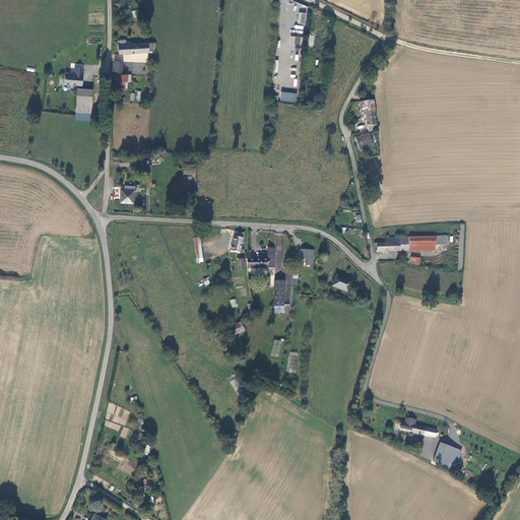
[(298,23),(305,24),(306,13),(299,12),(298,23)]
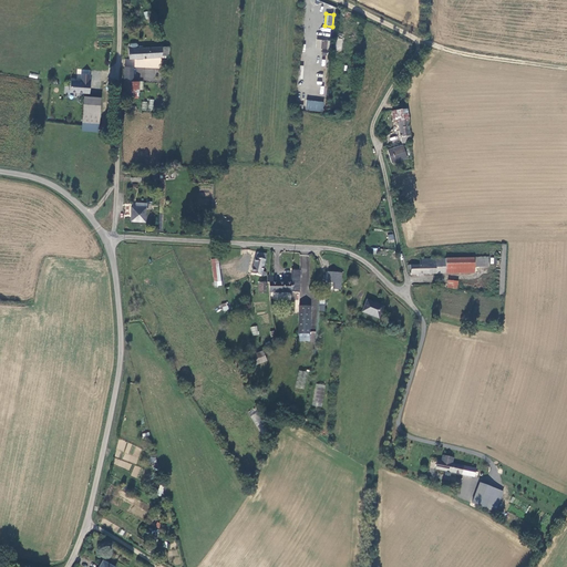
[(343,33),(337,32),(334,50),(341,50),(343,33)]
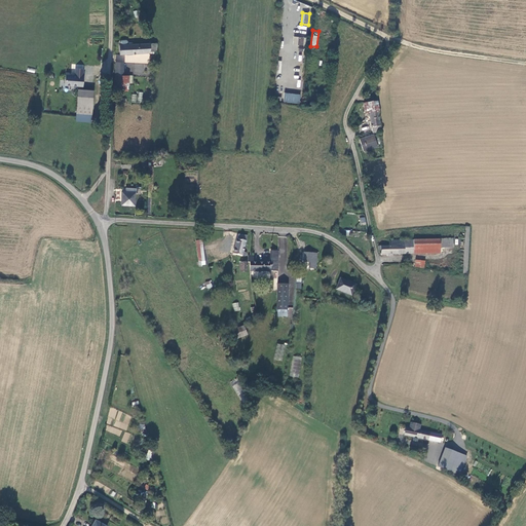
[(308,45),(309,38),(300,37),(299,45),(308,45)]
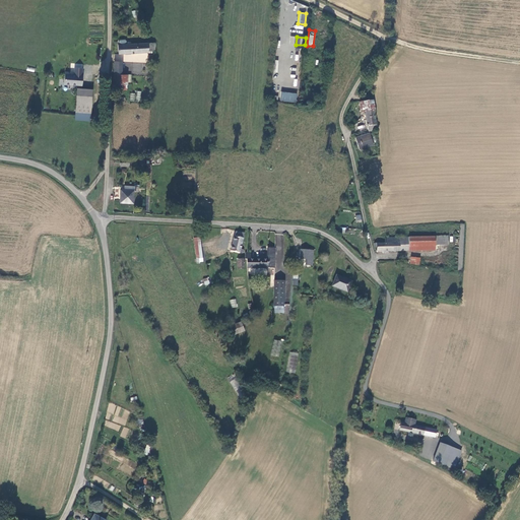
[(149,51),(148,44),(128,44),(127,41),(126,40),(120,40),(119,41),(119,44),(118,44),(118,53),(149,52),(149,51)]
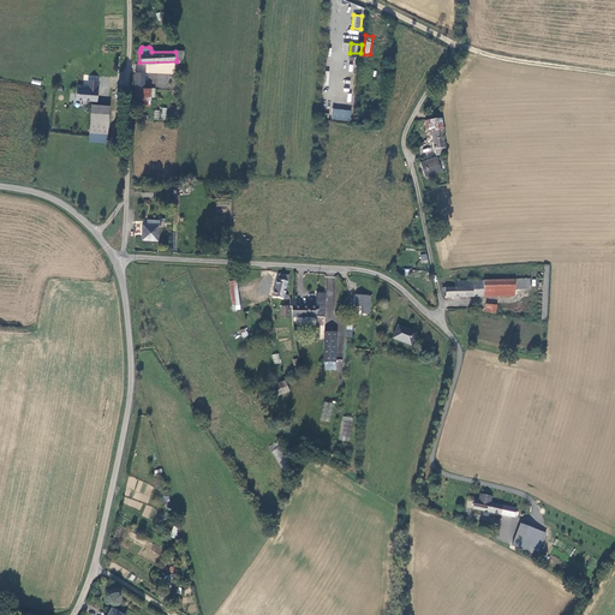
[(169,85),(169,75),(157,75),(157,85),(169,85)]
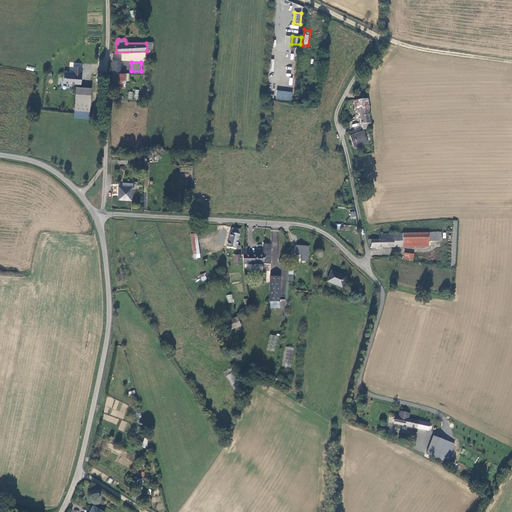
[(82,74),(63,73),(62,83),(81,84),(82,74)]
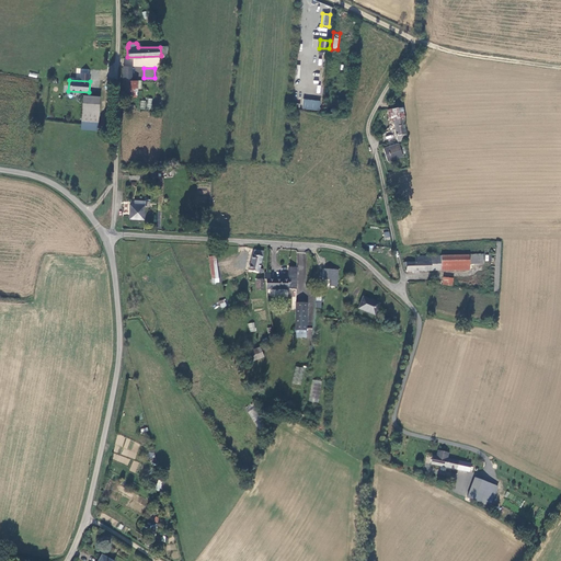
[(132,80),(124,80),(123,86),(123,89),(137,90),(137,81),(132,80)]
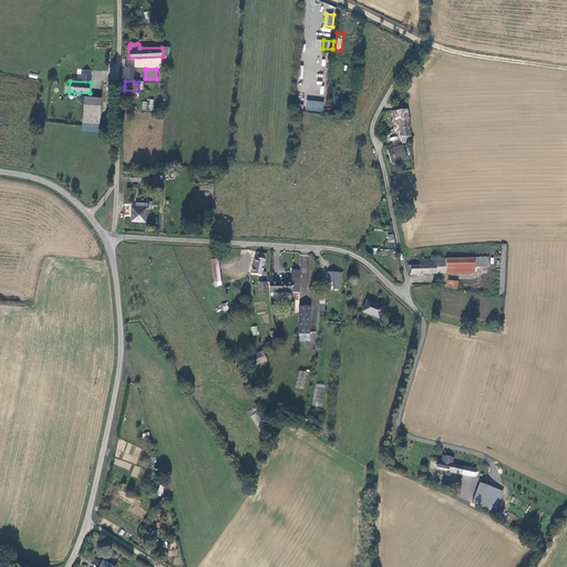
[(102,98),(85,96),(83,130),(100,131),(102,98)]
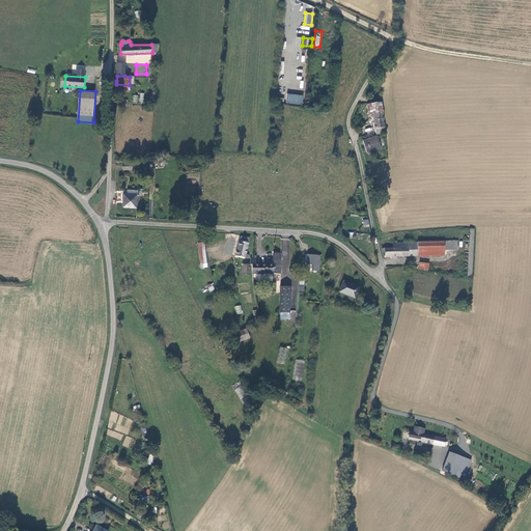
[(303,105),(304,95),(286,93),(285,103),(303,105)]
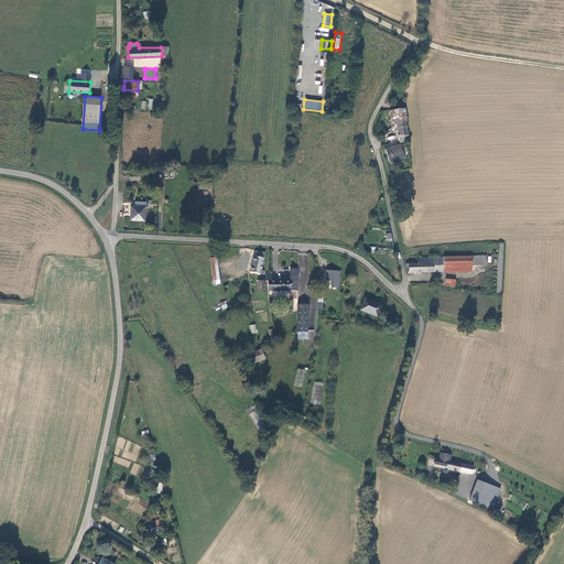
[(405,121),(405,110),(391,111),(392,132),(398,131),(399,143),(409,143),(407,121),(405,121)]
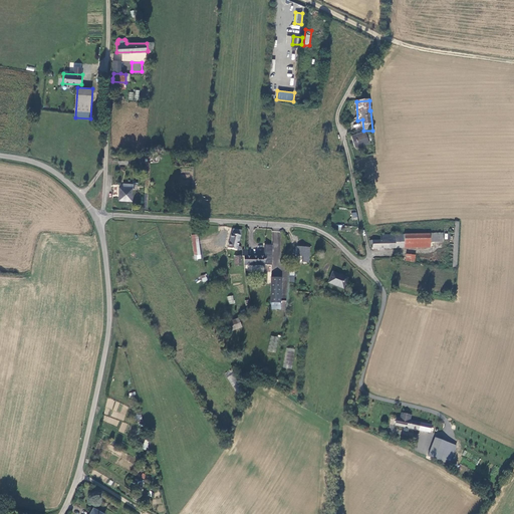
[(369,146),(365,134),(351,138),(355,150),(369,146)]
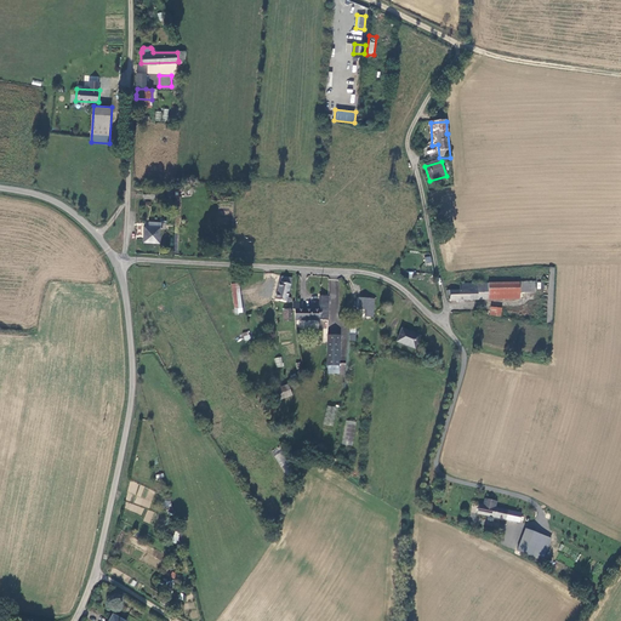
[(167,221),(151,221),(151,228),(146,228),(146,234),(148,234),(148,241),(155,241),(155,243),(163,243),(163,228),(167,228),(167,221)]
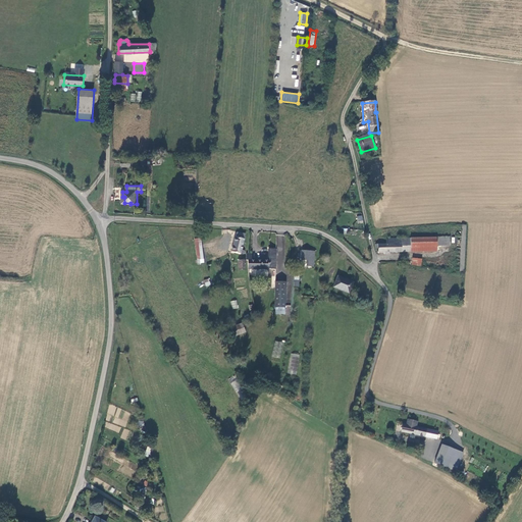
[(232,251),(244,254),(245,250),(242,250),(245,233),(238,232),(237,237),(236,237),(232,251)]
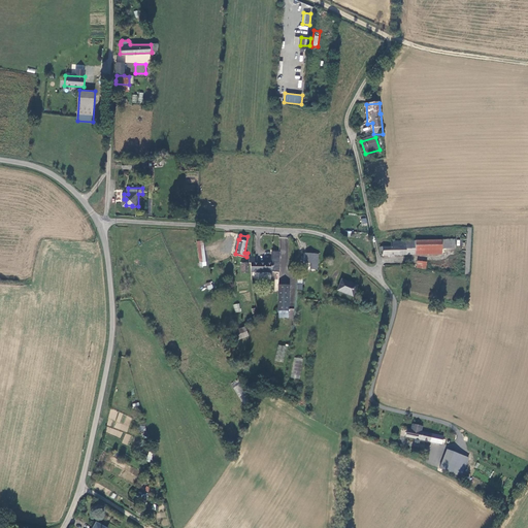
[(203,240),(196,241),(200,267),(206,266),(203,240)]
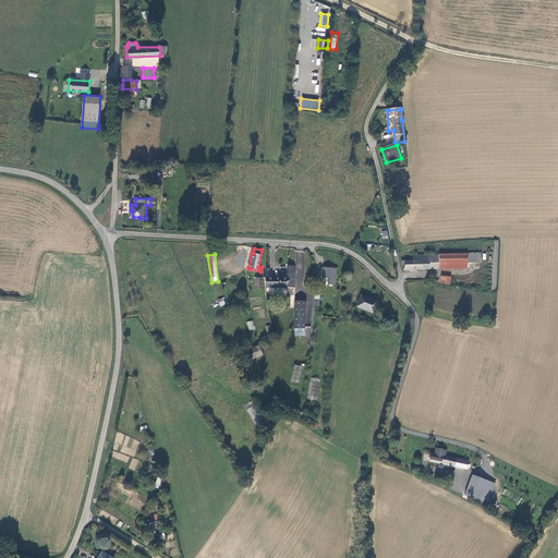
[(412,261),(401,261),(401,265),(404,265),(404,269),(429,269),(428,255),(412,255),(412,261)]
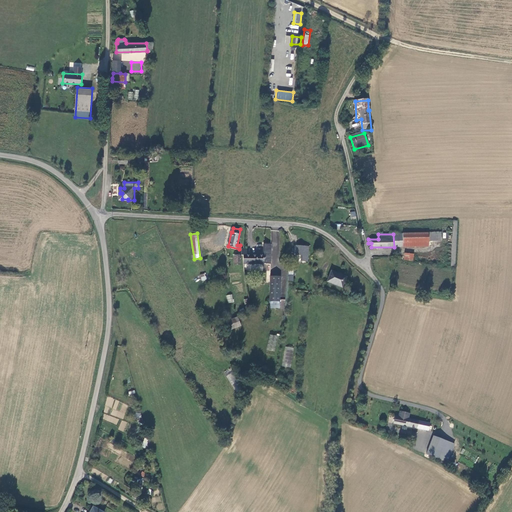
[(428,242),(428,234),(393,234),(394,247),(428,246),(428,242)]
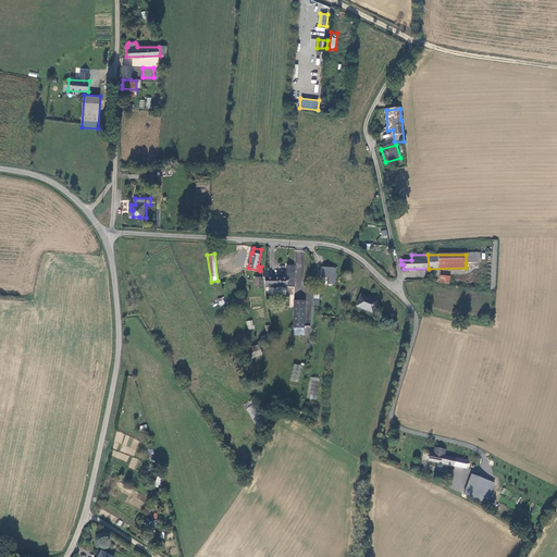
[(480,255),(466,255),(466,263),(480,262),(480,255)]
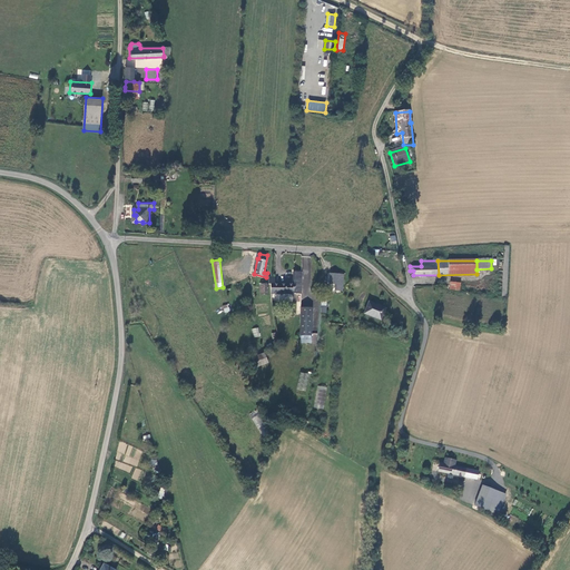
[(268,277),(268,278),(268,284),(269,284),(269,293),(301,293),(301,283),(302,283),(302,277),(301,277),(301,272),(294,272),(294,284),(275,283),(275,277),(271,277),(268,277)]
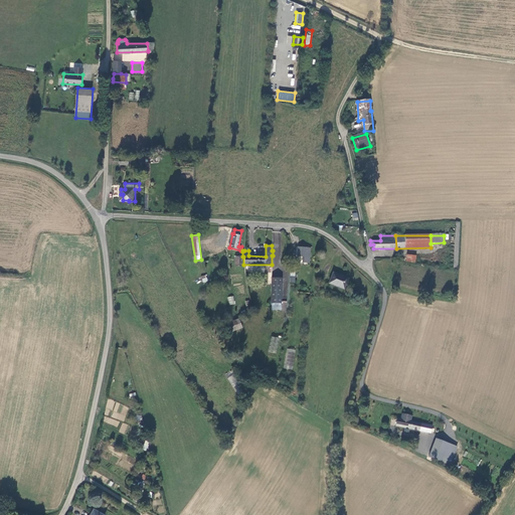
[(309,264),(311,247),(298,247),(298,256),(305,258),(305,264),(309,264)]
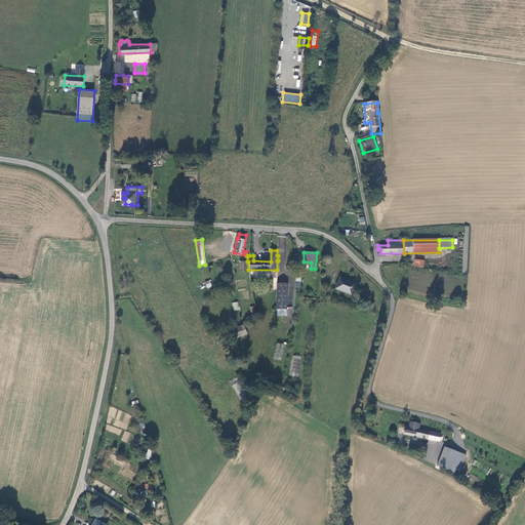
[(351,293),(355,283),(339,277),(334,287),(351,293)]
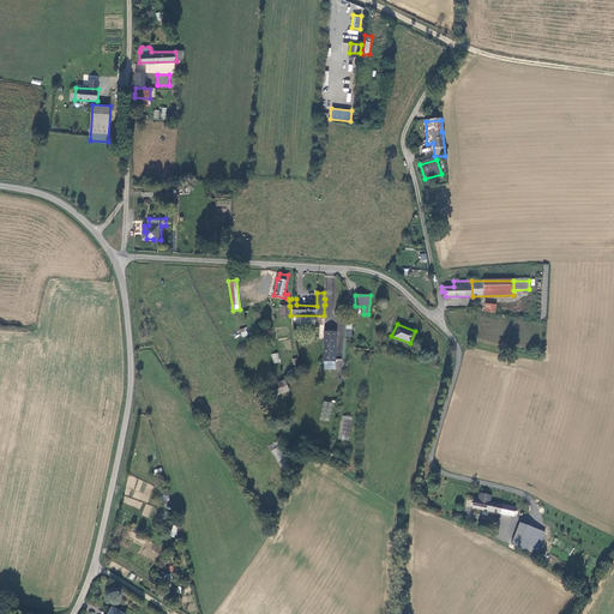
[(336,331),(323,331),(323,369),(335,369),(336,331)]
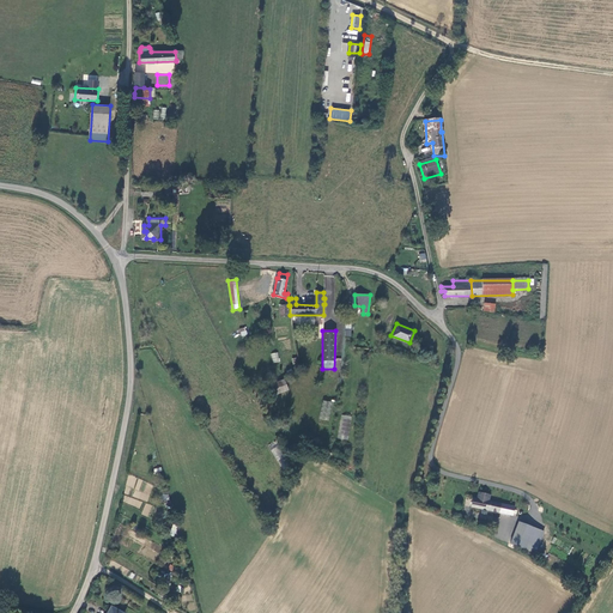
[(284,380),(266,387),(271,398),(287,390),(284,380)]
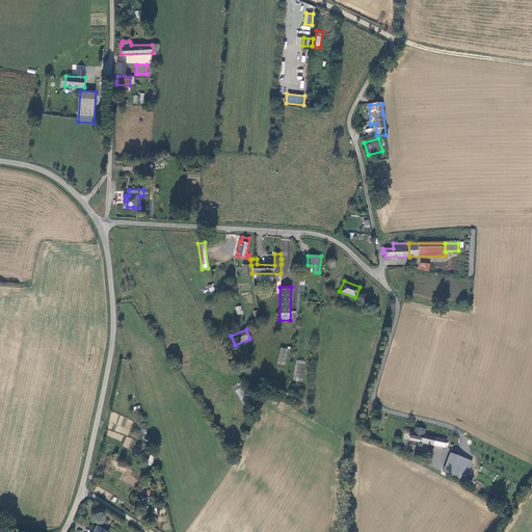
[(288,349),(280,348),(276,364),(285,365),(288,349)]
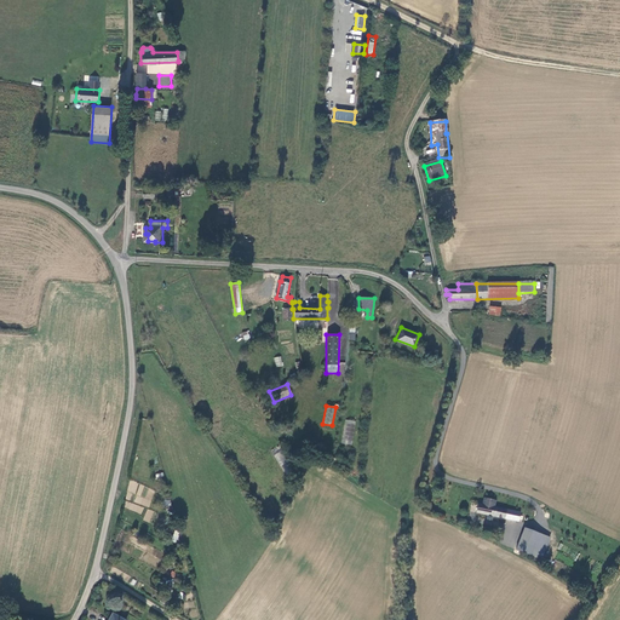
[(344,419),(342,445),(352,446),(355,420),(344,419)]
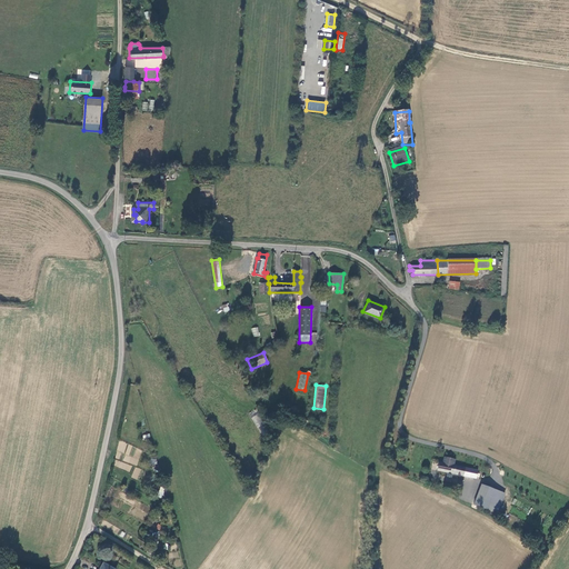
[(477,471),(461,468),(453,466),(455,460),(445,458),(443,461),(440,460),(438,472),(476,480),(477,471)]
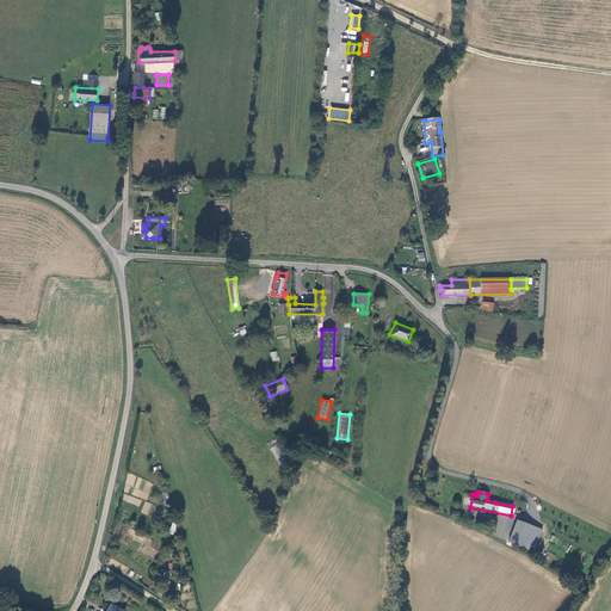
[(146,501),(141,513),(148,514),(152,504),(146,501)]
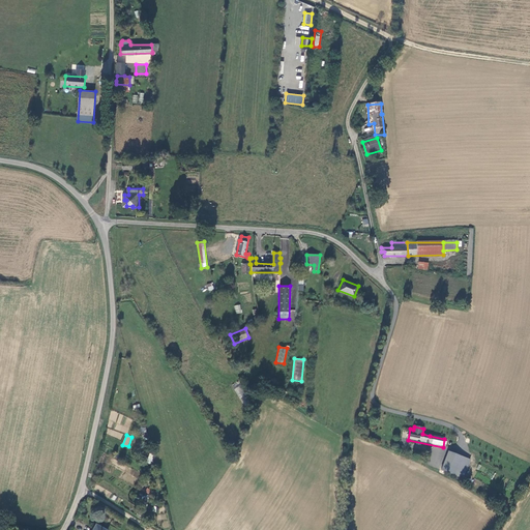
[(471,461),(448,452),(442,471),(465,478),(471,461)]
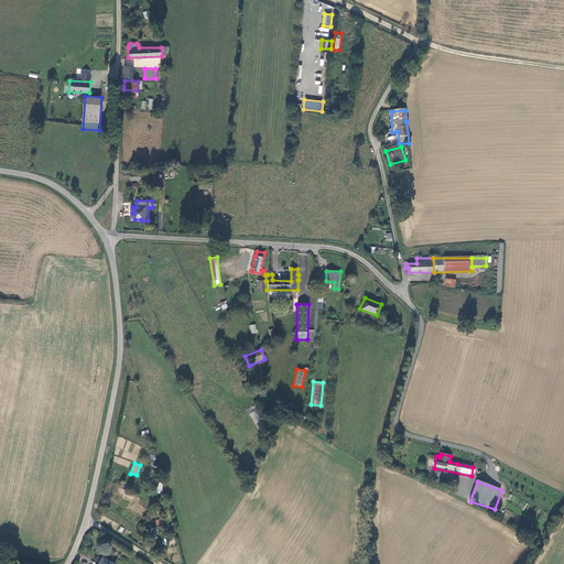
[(138,505),(147,509),(149,503),(141,499),(138,505)]
